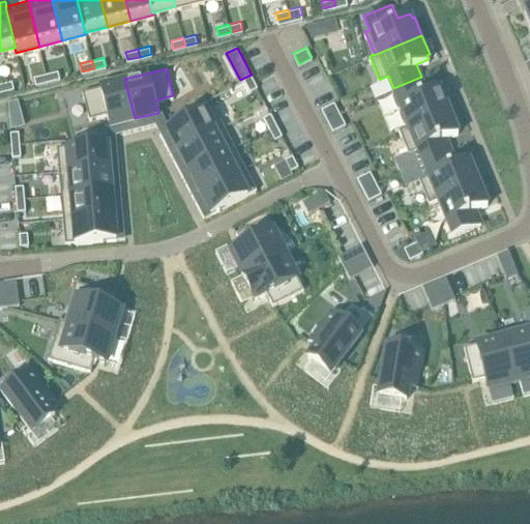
[(58,69),(46,71),(48,80),(60,77),(58,69)]
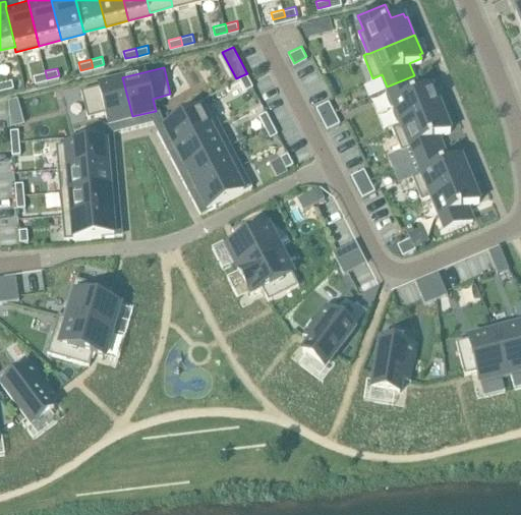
[(36,81),(47,78),(45,70),(34,73),(36,81)]
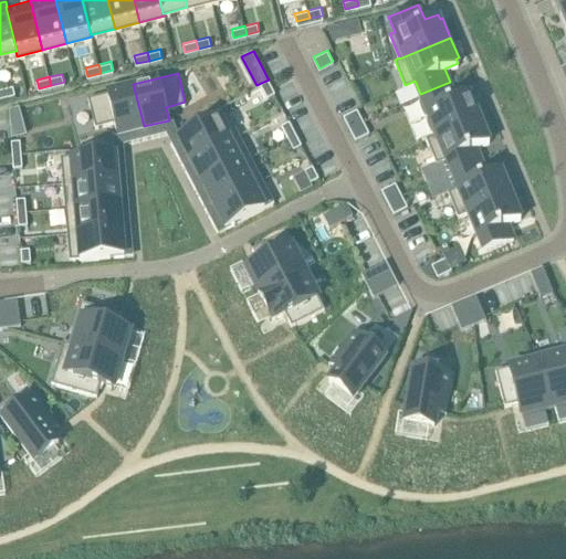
[(274,91),(269,80),(261,83),(266,95),(274,91)]
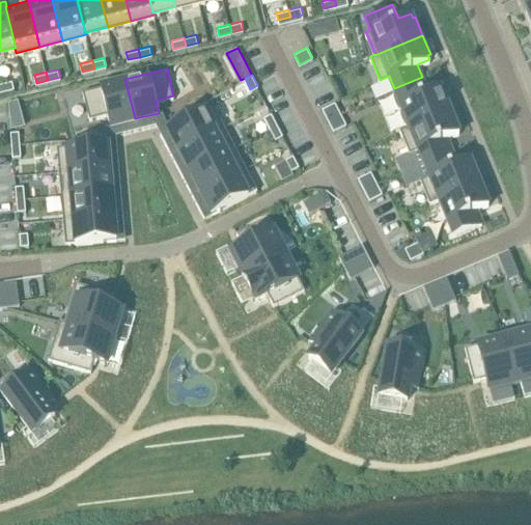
[(440,85),(427,90),(422,77),(394,88),(409,123),(409,125),(452,107),(444,88),(442,89),(440,85)]
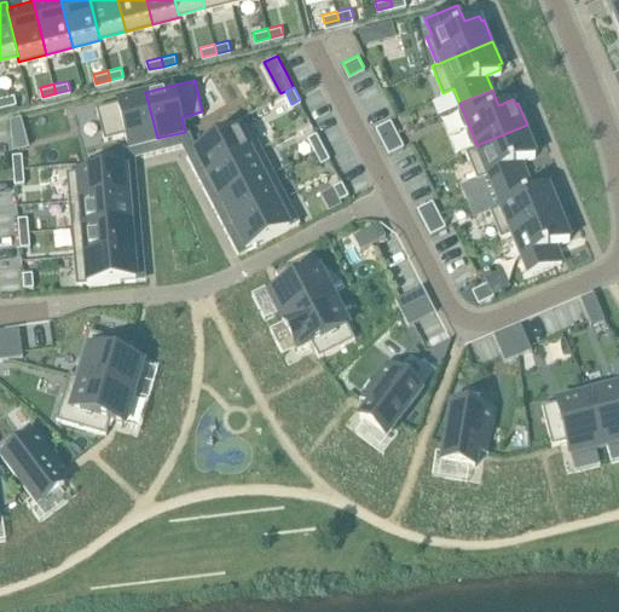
[(0,96),(3,105),(16,102),(15,92),(0,96)]
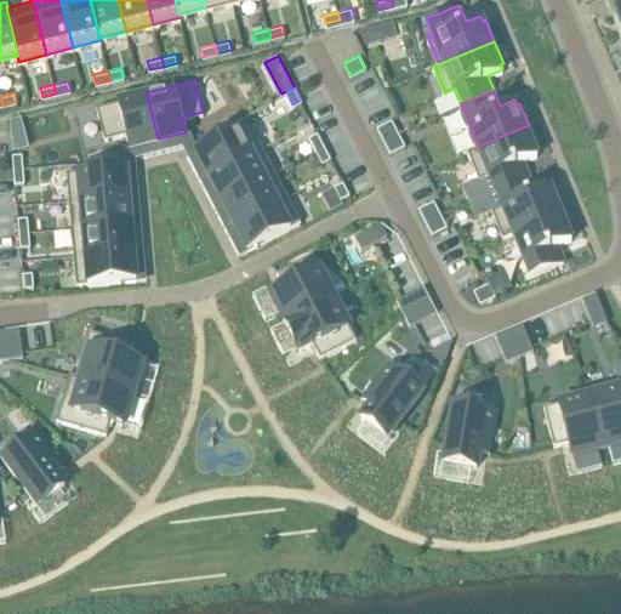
[(126,131),(130,146),(158,138),(146,92),(96,104),(104,136),(126,131)]
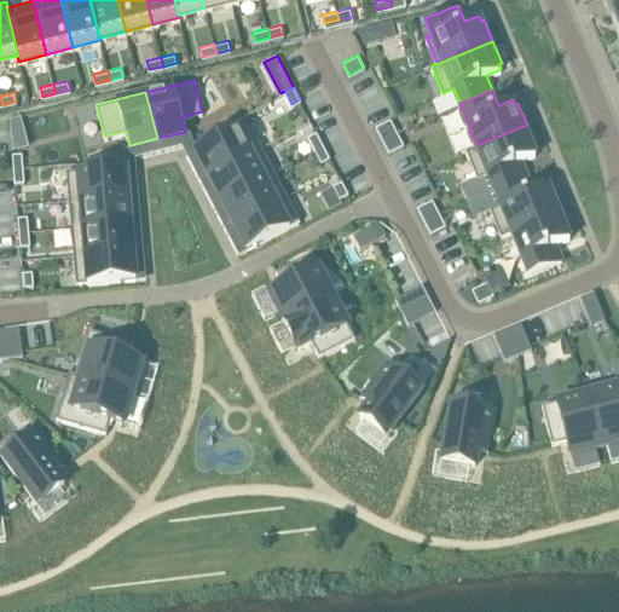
[(21,114),(11,116),(12,131),(24,127),(21,114)]
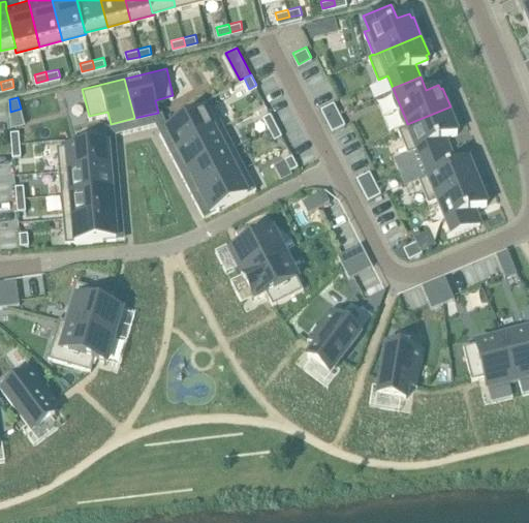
[(327,118),(339,111),(334,100),(320,106),(327,118)]
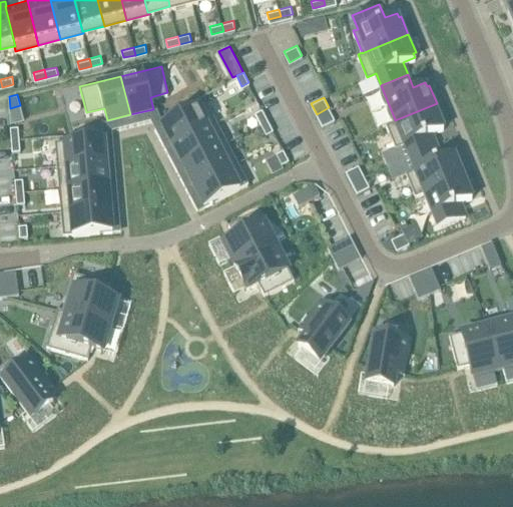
[(161,121),(172,142),(216,119),(205,98),(161,121)]
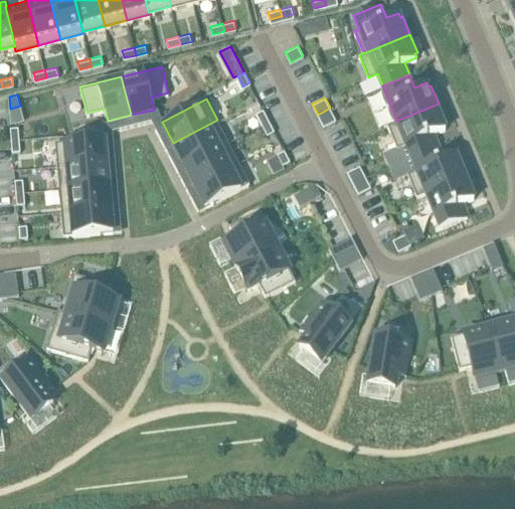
[(434,132),(446,127),(444,123),(446,122),(439,104),(396,121),(396,120),(387,124),(397,147),(405,143),(411,156),(439,144),(434,132)]
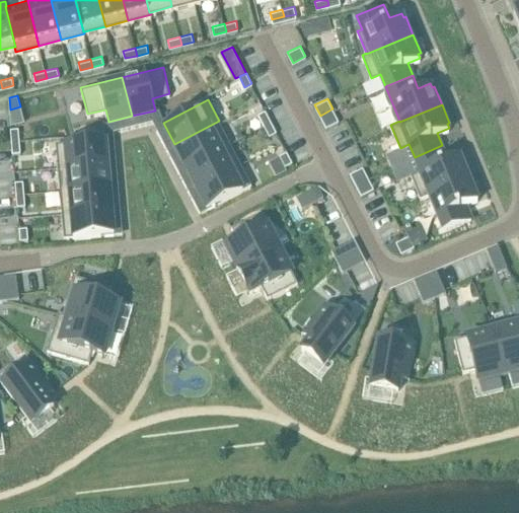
[(320,116),(325,126),(339,120),(332,108),(320,116)]
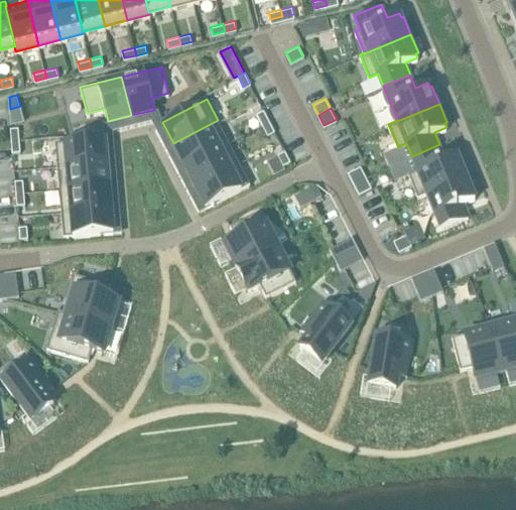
[(257,112),(262,123),(269,119),(263,109),(257,112)]
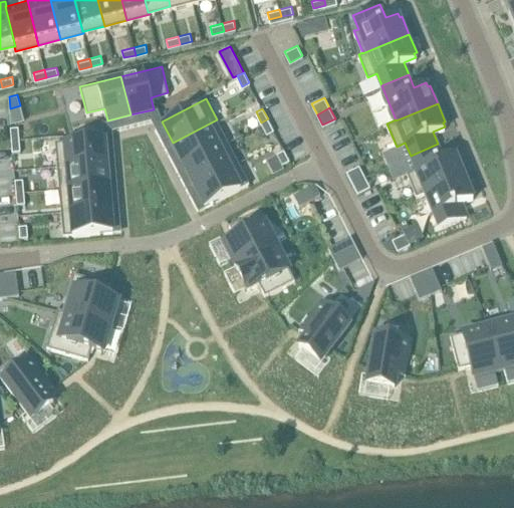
[(273,130),(268,118),(261,122),(266,133),(273,130)]
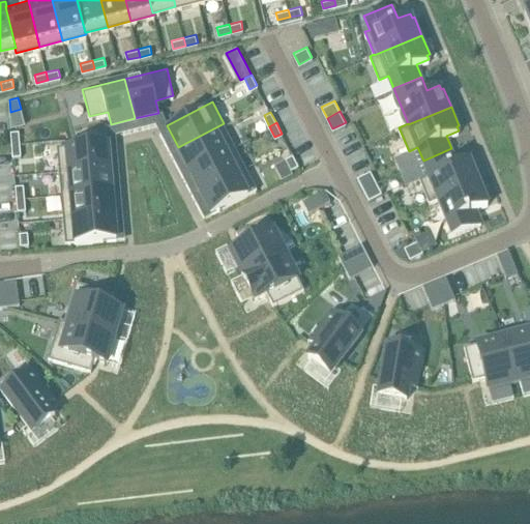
[(234,144),(224,123),(178,147),(188,168),(234,144)]
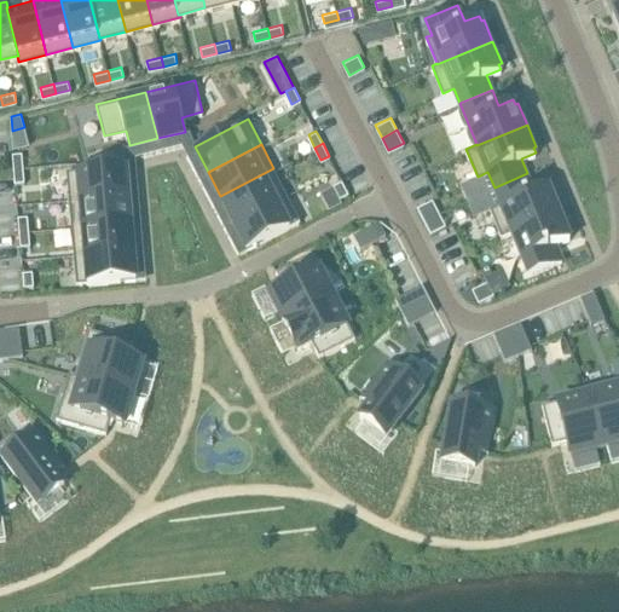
[(12,153),(13,166),(23,166),(22,151),(12,151),(12,153)]
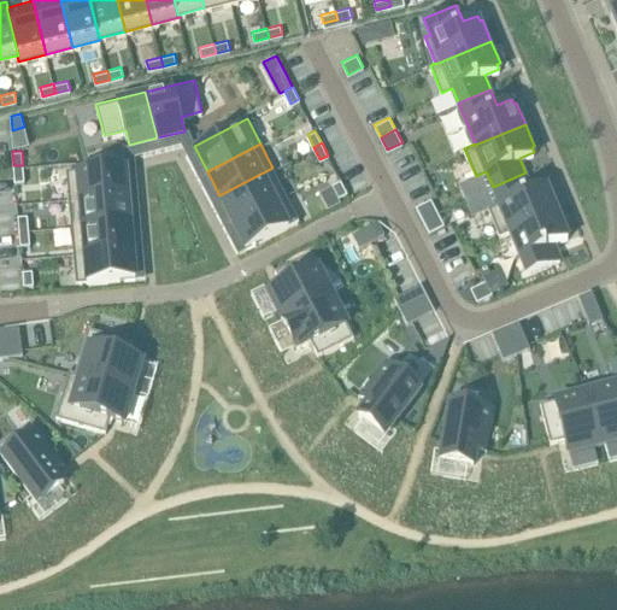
[(128,192),(125,163),(66,168),(69,197),(128,192)]
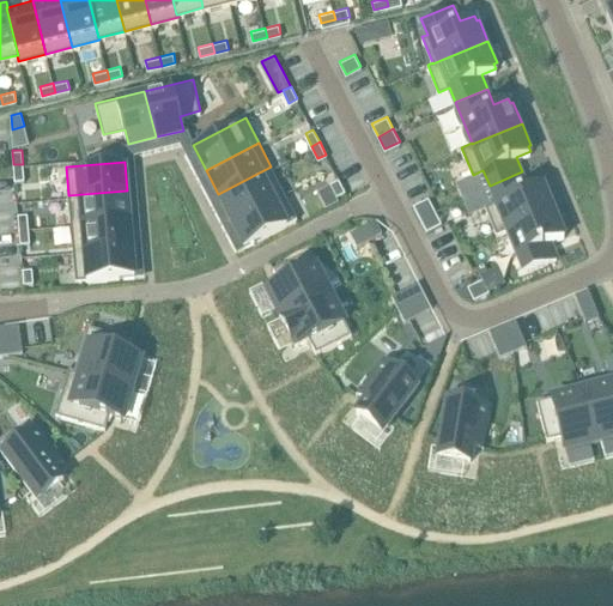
[(24,179),(23,164),(13,164),(14,179),(24,179)]
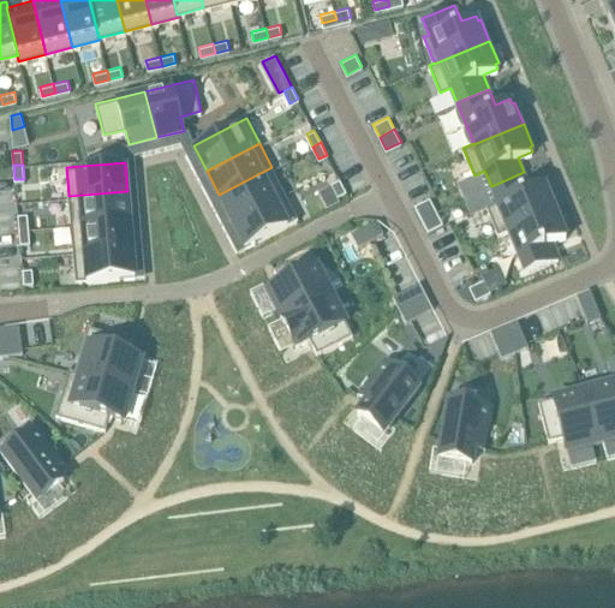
[(232,219),(285,192),(272,167),(219,195),(232,219)]
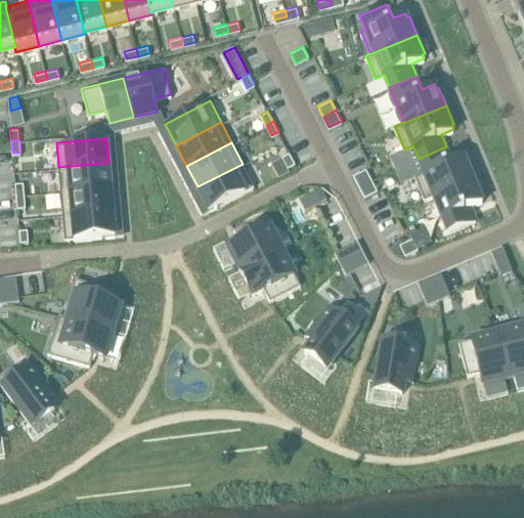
[(419,159),(424,171),(415,175),(424,199),(433,195),(433,193),(475,176),(468,158),(465,159),(464,155),(451,160),(446,146),(419,159)]
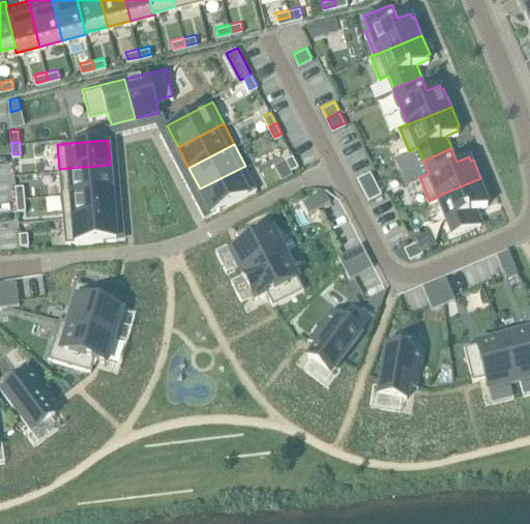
[(286,157),(291,168),(298,165),(292,153),(286,157)]
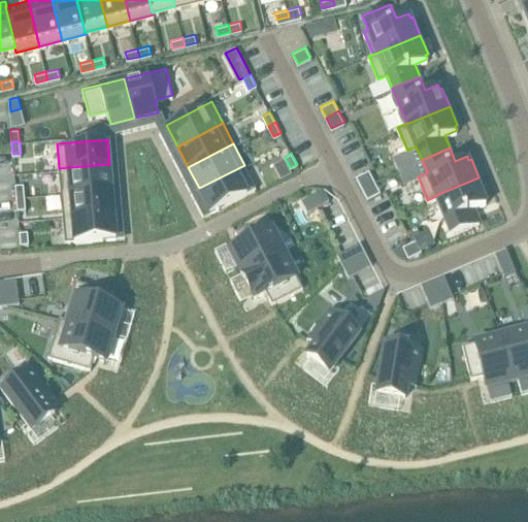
[(109,164),(59,168),(61,192),(111,188),(109,164)]
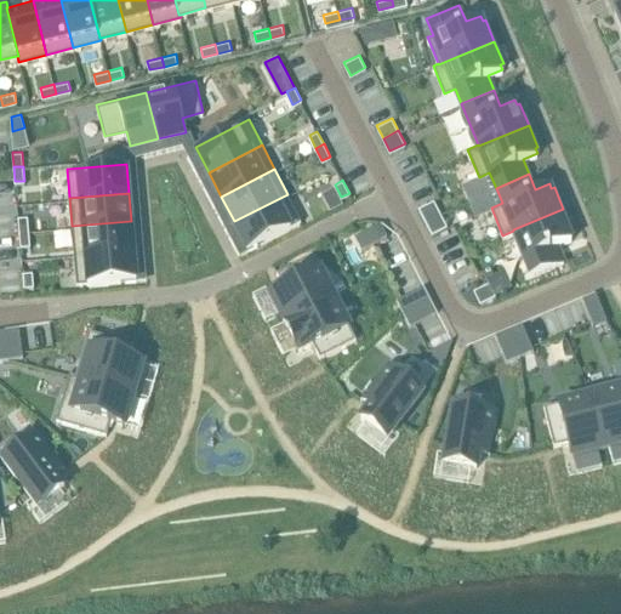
[(248,248),(301,220),(288,194),(234,221),(248,248)]
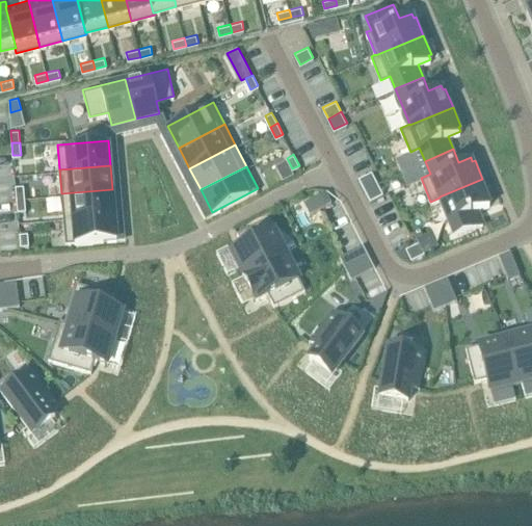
[(365,187),(377,181),(371,169),(358,177),(365,187)]
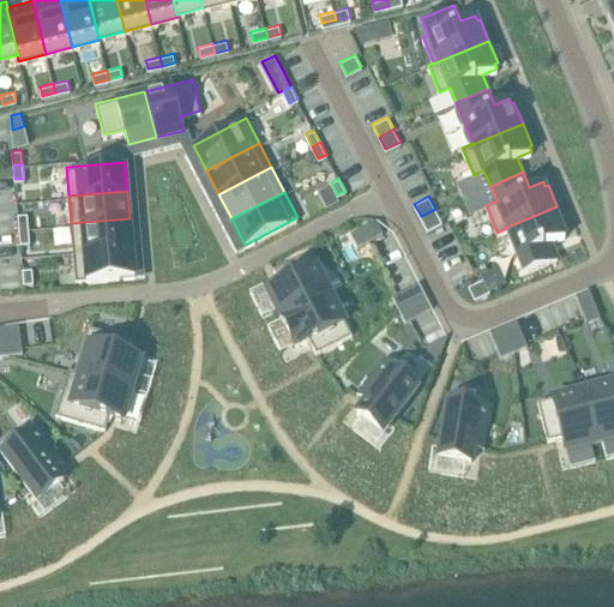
[(507,227),(507,228),(524,270),(558,256),(551,240),(565,234),(563,229),(566,228),(557,206),(507,227)]
